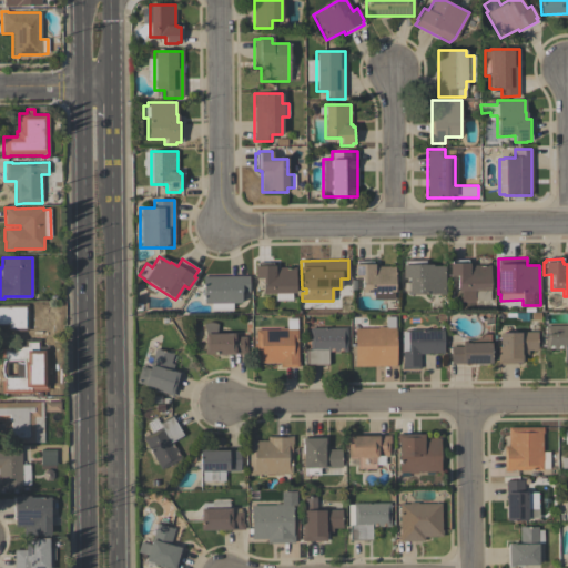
[(490,301),(475,301),(475,302),(462,302),(460,291),(457,291),(457,276),(449,276),(449,263),(452,263),(452,261),(467,260),(467,263),(469,263),(469,265),(489,265),(490,301)]
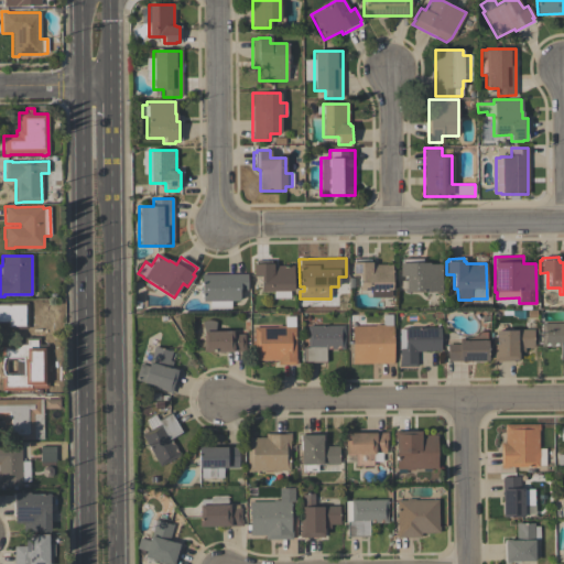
[(391,297),(371,297),(371,290),(359,290),(359,275),(351,275),(351,262),(354,262),(354,259),(369,259),(369,262),(371,262),(371,264),(391,264),(391,290),(391,297)]
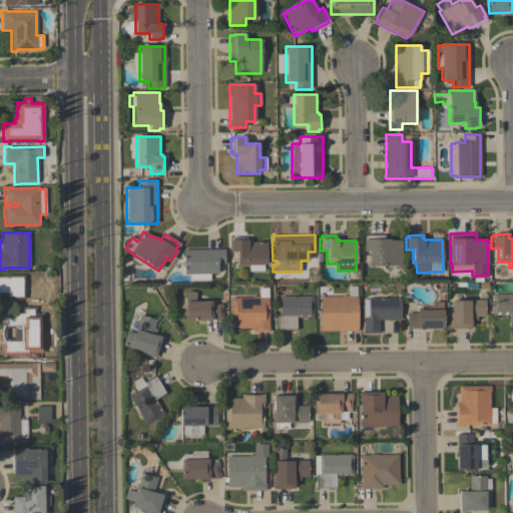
[(402,240),(402,266),(369,266),(369,251),(363,251),(363,239),(365,239),(365,235),(384,235),(384,239),(390,239),(390,240),(402,240)]
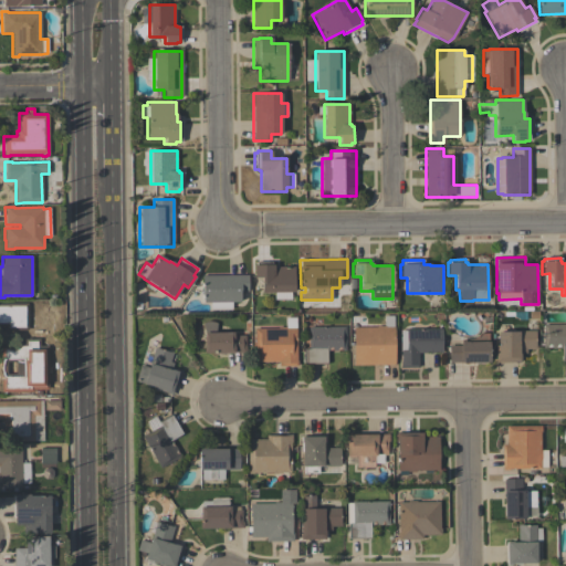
[(274,300),(274,293),(261,293),(261,278),(253,278),(253,265),(255,265),(255,262),(272,262),(272,265),(273,265),(273,266),(294,266),(294,292),(291,292),(291,300),(274,300)]
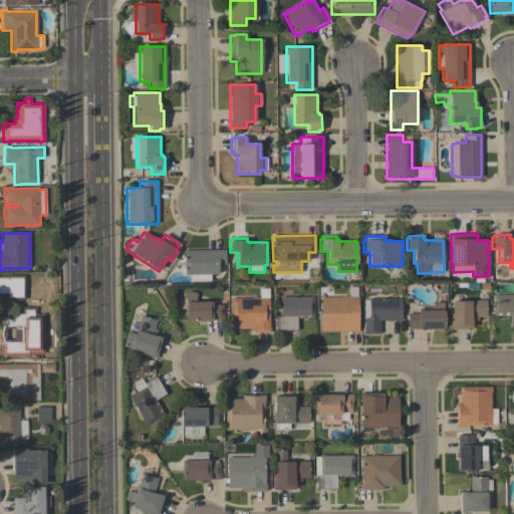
[(225,250),(225,264),(218,264),(218,274),(210,274),(210,280),(191,281),(191,274),(183,274),(183,250),(225,250)]
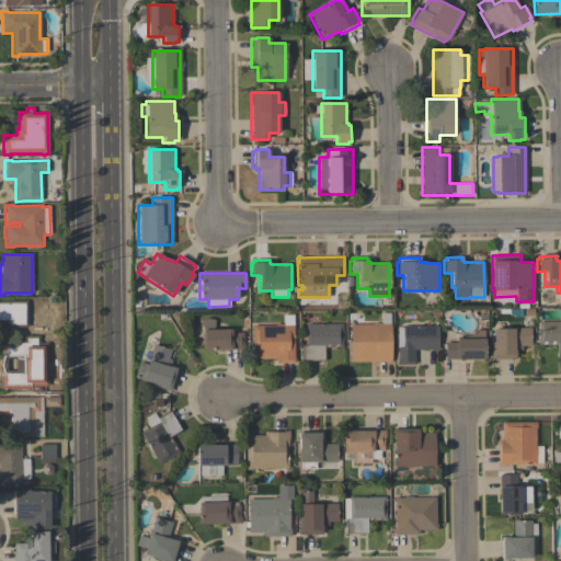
[(27,325),(7,325),(7,322),(0,322),(0,300),(26,300),(27,325)]
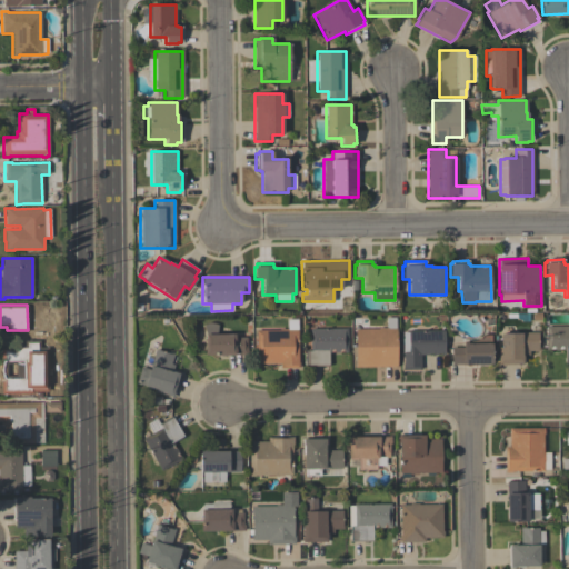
[(386,328),(386,317),(396,317),(396,328),(397,367),(356,367),(355,329),(378,329),(378,328),(386,328)]
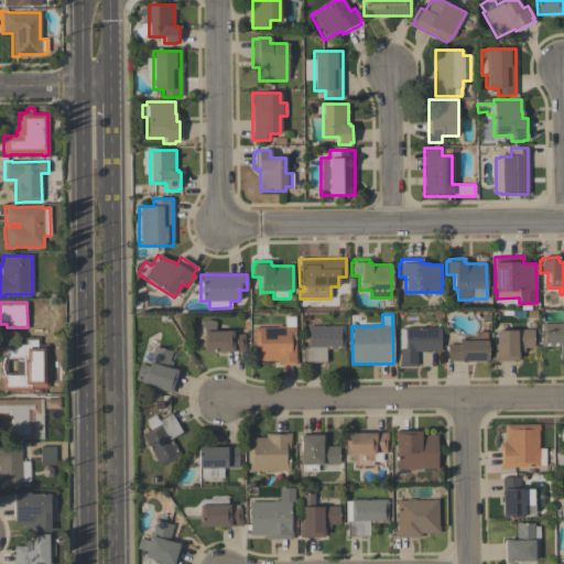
[(296,365),(278,365),(278,360),(253,360),(253,327),(277,327),(277,326),(284,326),(284,316),(294,316),(295,359),(296,359),(296,365)]
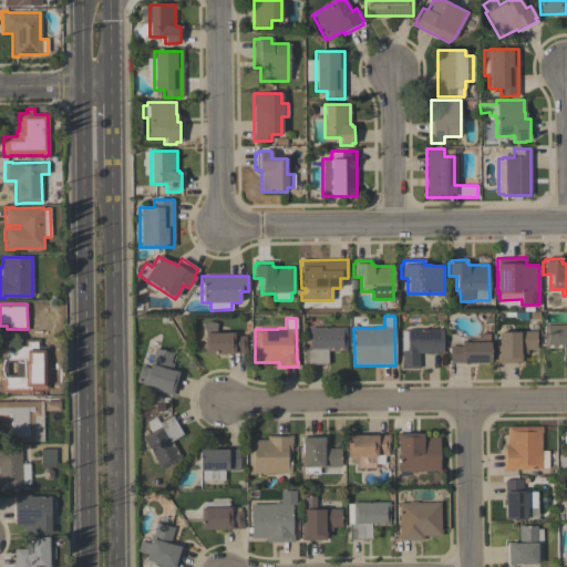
[(204,354),(204,348),(204,333),(205,333),(203,323),(204,323),(205,322),(206,322),(207,321),(208,321),(209,321),(210,321),(213,322),(214,322),(215,322),(216,323),(215,333),(234,333),(234,336),(246,336),(246,353),(225,353),(225,354),(204,354)]
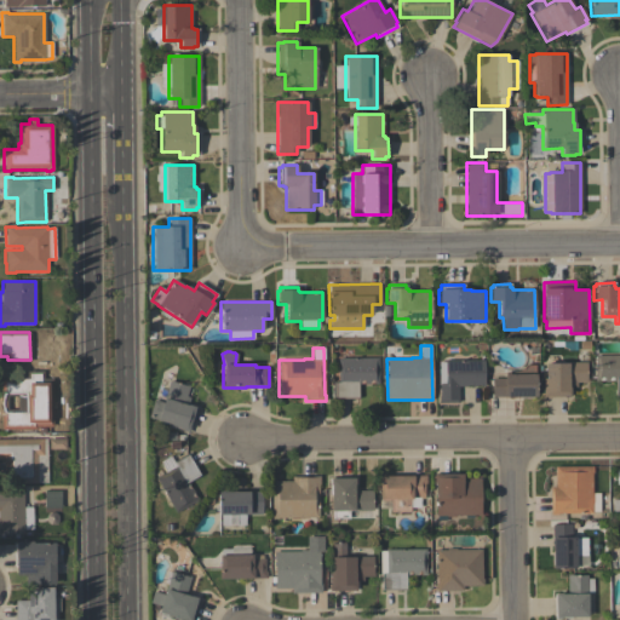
[(619,395),(615,396),(615,380),(596,380),(596,355),(619,355),(619,395)]
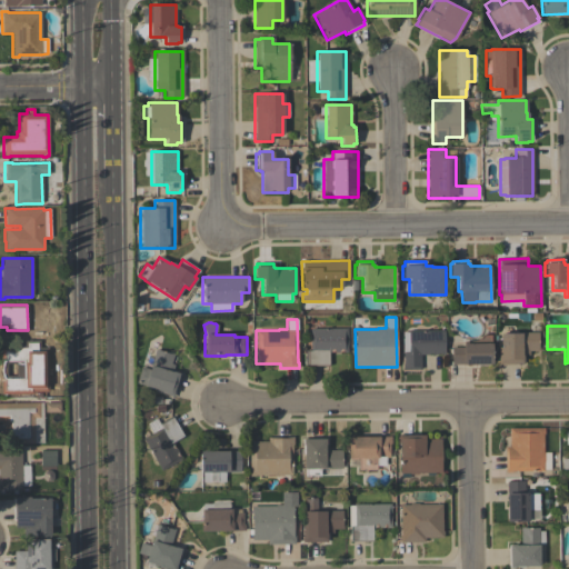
[(306,366),(306,351),(310,351),(310,329),(347,328),(347,352),(343,352),(339,352),(335,352),(330,352),(329,352),(329,366),(306,366)]
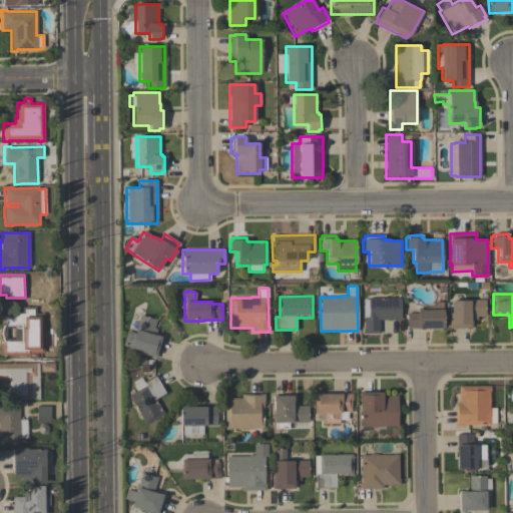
[(400,298),(401,320),(398,320),(398,319),(394,319),(394,320),(390,320),(390,319),(386,319),(386,320),(379,320),(379,334),(364,334),(363,319),(363,300),(368,300),(368,299),(400,298)]
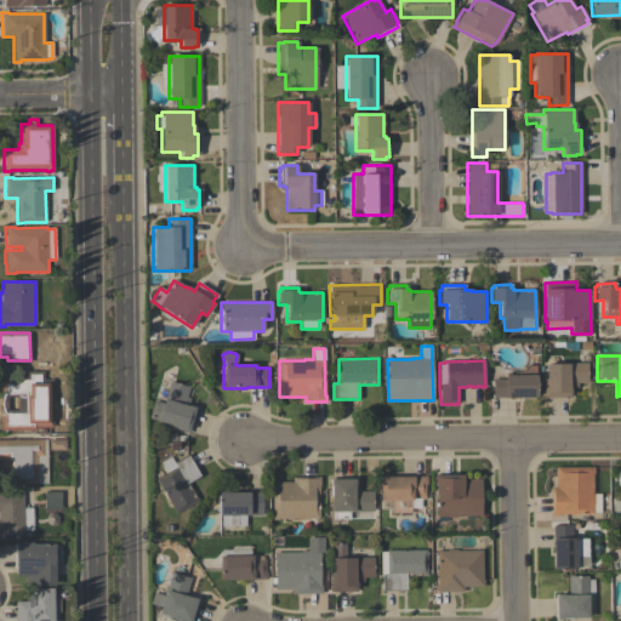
[(570,398),(543,398),(543,391),(545,391),(545,380),(546,380),(546,363),(587,363),(587,383),(577,383),(577,387),(570,387),(570,398)]
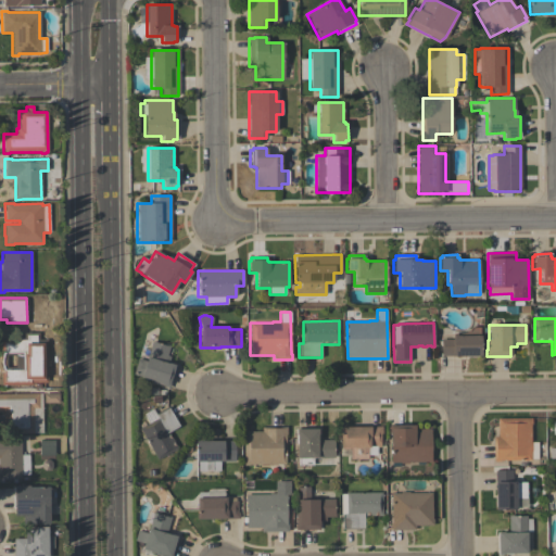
[(480,336),(480,356),(441,356),(441,339),(452,339),(452,336),(460,336),(460,333),(468,331),(471,327),(479,327),(479,336),(480,336)]
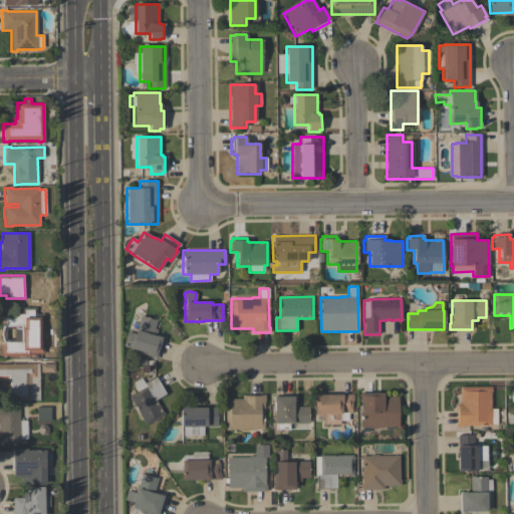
[(43,354),(30,354),(30,356),(1,356),(1,314),(13,314),(13,312),(21,312),(21,308),(35,308),(35,314),(43,314),(43,354)]
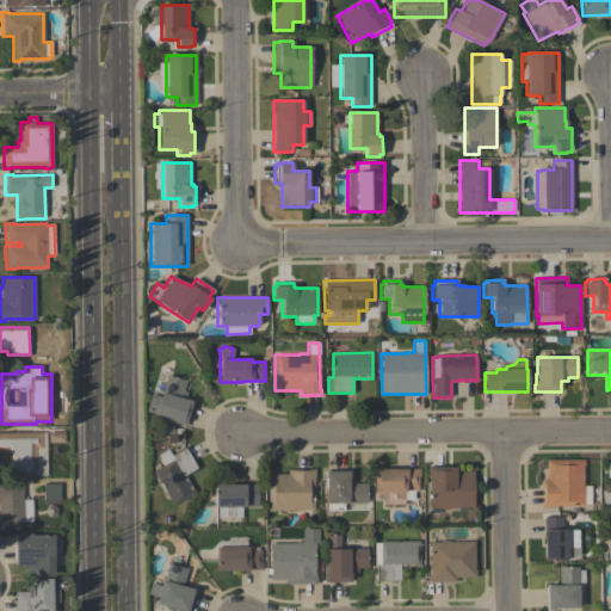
[(146,412),(150,394),(160,396),(166,375),(180,380),(180,377),(186,380),(183,390),(187,392),(185,399),(193,402),(186,427),(179,425),(179,424),(168,420),(170,419),(146,412)]
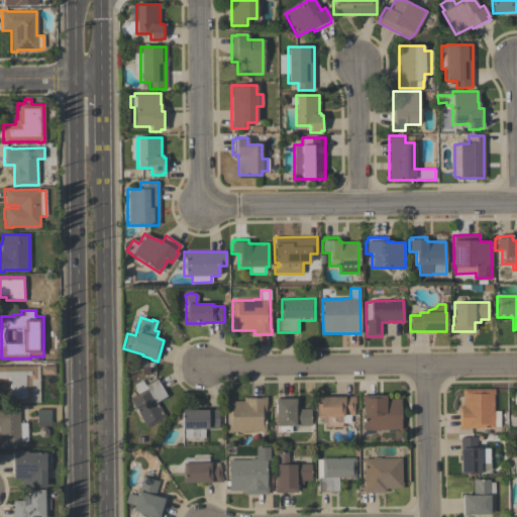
[(0,367),(35,367),(36,380),(30,380),(30,403),(7,404),(7,388),(0,388),(0,367)]
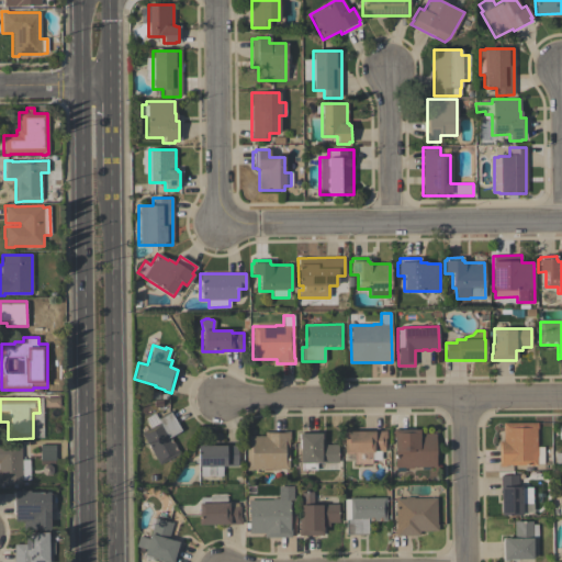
[(170,437),(171,439),(170,439),(172,444),(173,442),(176,446),(175,447),(177,450),(178,450),(179,453),(158,465),(141,434),(150,428),(144,418),(154,413),(157,419),(170,413),(180,430),(170,437)]
